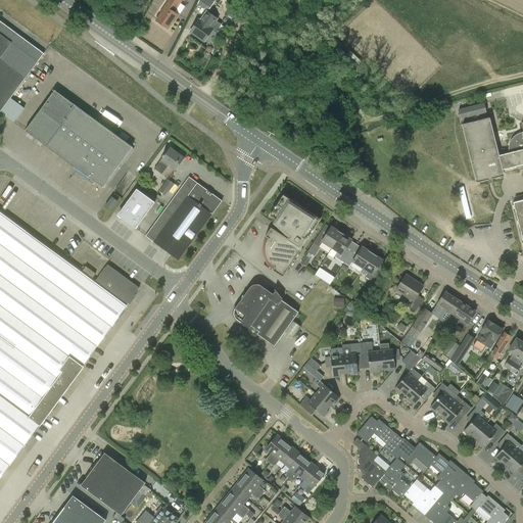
[(169,0),(160,13),(161,14),(156,20),(168,29),(173,21),(173,22),(179,15),(174,11),(182,0),(169,0)]
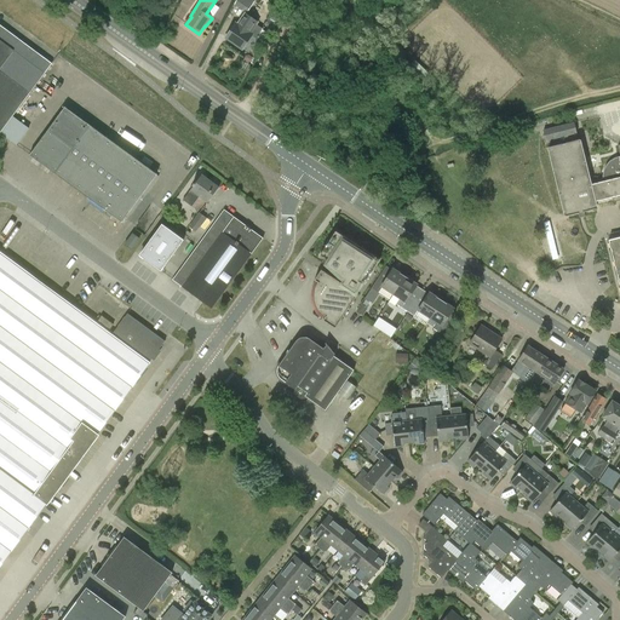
[(265,24),(274,28),(286,4),(277,0),(269,0),(275,4),(265,24)]
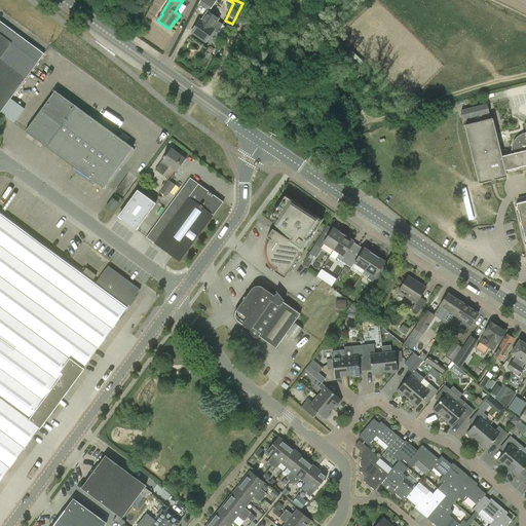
[(217,22),(218,20),(210,13),(208,12),(201,22),(199,20),(191,32),(205,42),(213,31),(217,34),(217,35),(218,35),(223,25),(222,25),(217,22)]
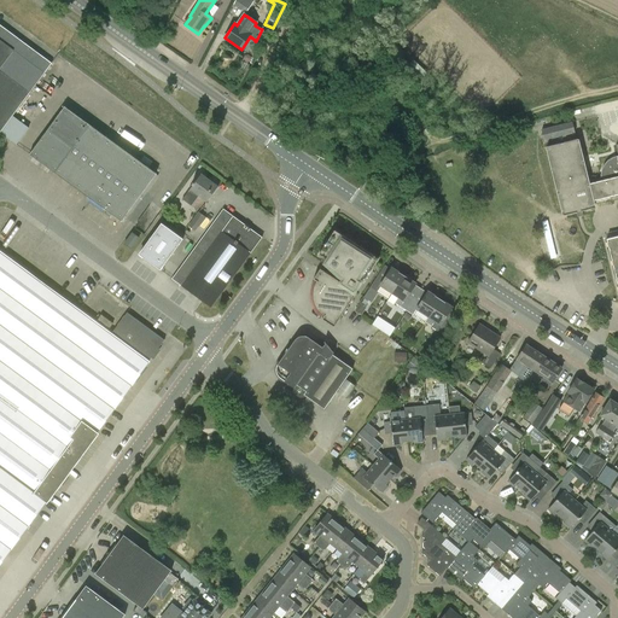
[(0,133),(51,64),(17,38),(19,35),(13,30),(11,34),(0,24),(0,134),(1,133),(0,133)]
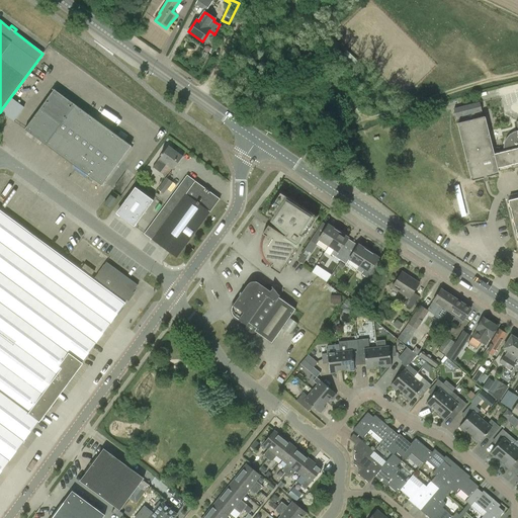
[(355,65),(344,54),(340,58),(352,69),(355,65)]
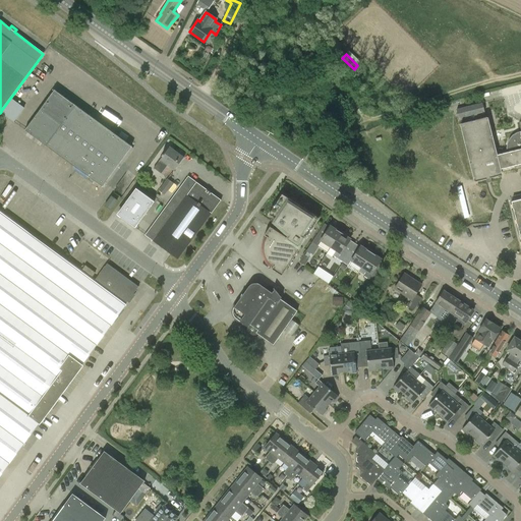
[(75,105),(54,90),(25,131),(44,145),(44,143),(104,186),(132,147),(75,105)]
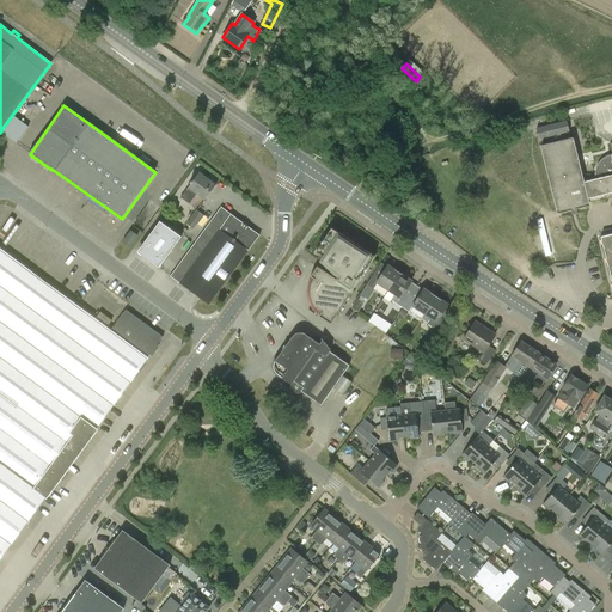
[(17,144),(29,127),(13,115),(1,133),(17,144)]
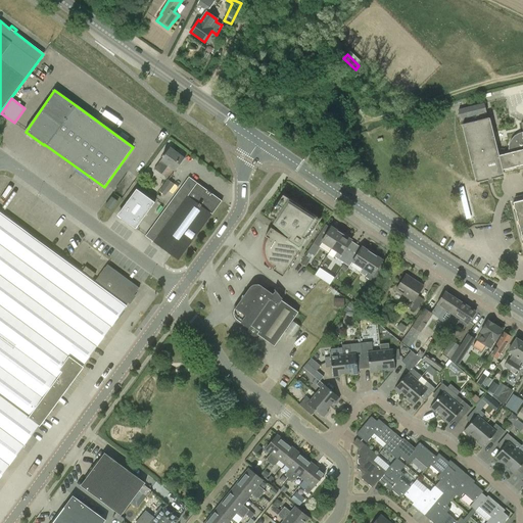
[(502,170),(514,167),(521,165),(522,164),(522,199),(513,202),(522,242),(522,122),(520,123),(522,132),(519,134),(515,136),(512,140),(509,144),(509,148),(509,153),(498,156),(488,117),(487,119),(485,109),(484,103),(459,110),(459,112),(461,119),(467,116),(469,123),(463,125),(477,183),(503,176),(502,170)]
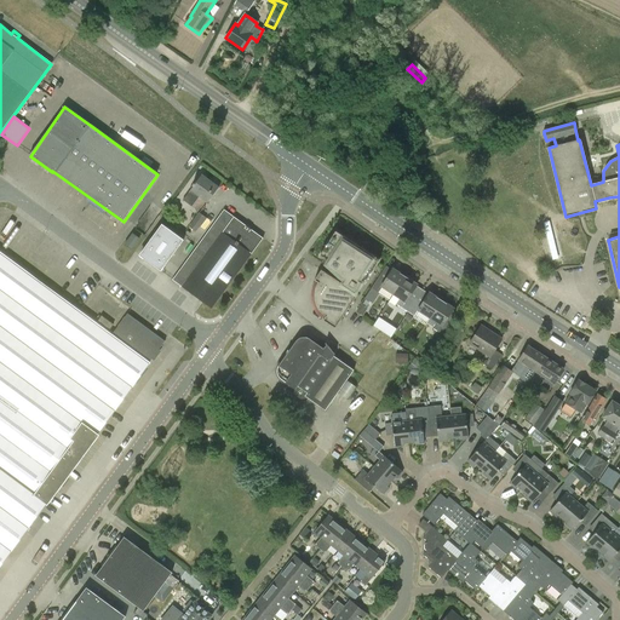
[(189,193),(206,205),(219,188),(201,174),(189,193)]
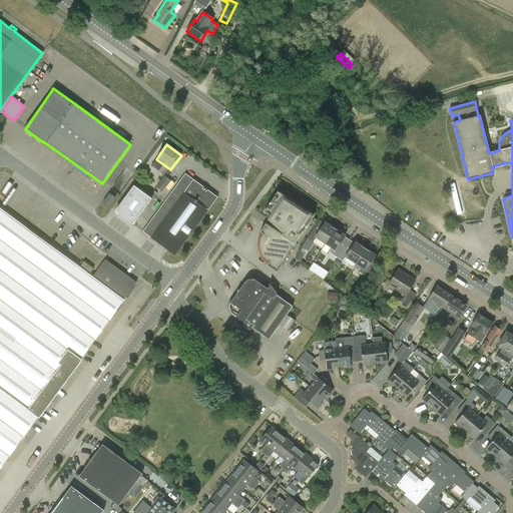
[(185,173),(142,231),(175,255),(217,197),(185,173)]
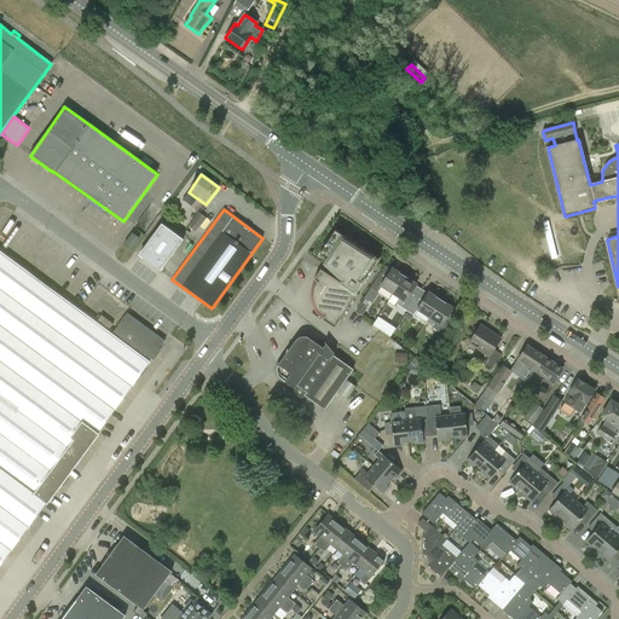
[(207,219),(200,213),(189,227),(196,233),(207,219)]
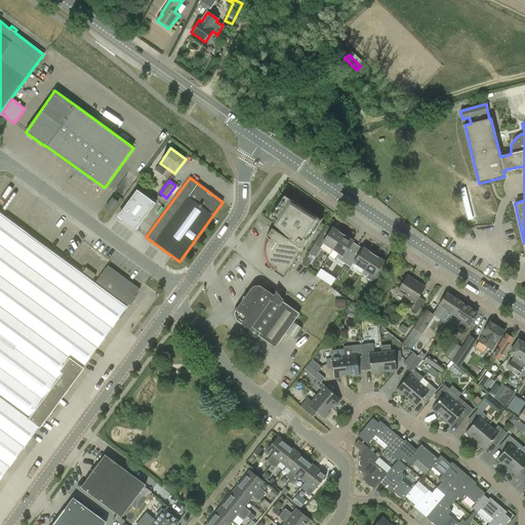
[(120,217),(136,230),(156,203),(137,190),(120,213),(122,214),(120,217)]
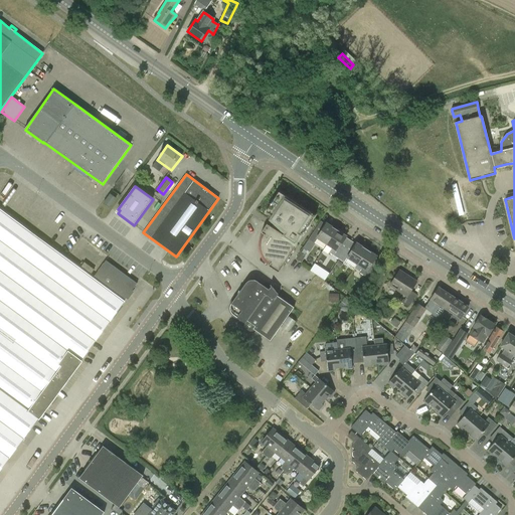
[(289,228),(285,235),(295,242),(300,235),(302,236),(316,215),(279,192),(266,212),(289,228)]
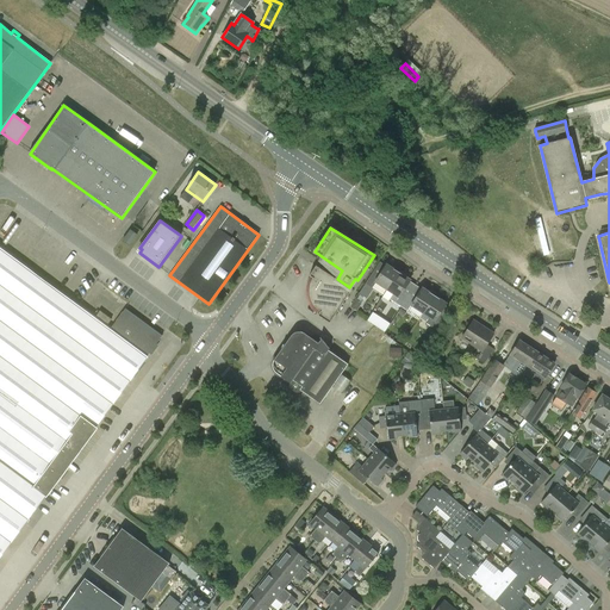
[(123,242),(129,247),(137,235),(131,230),(123,242)]
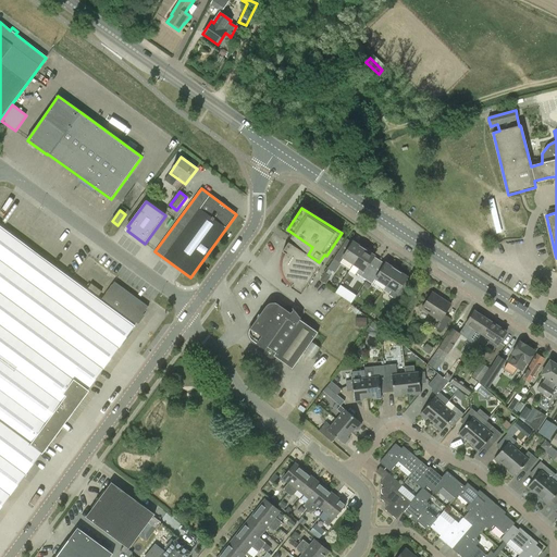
[(89,391),(87,390),(134,326),(100,301),(0,227),(0,507),(40,453),(42,454),(56,436),(57,437),(62,430),(61,429),(89,391)]
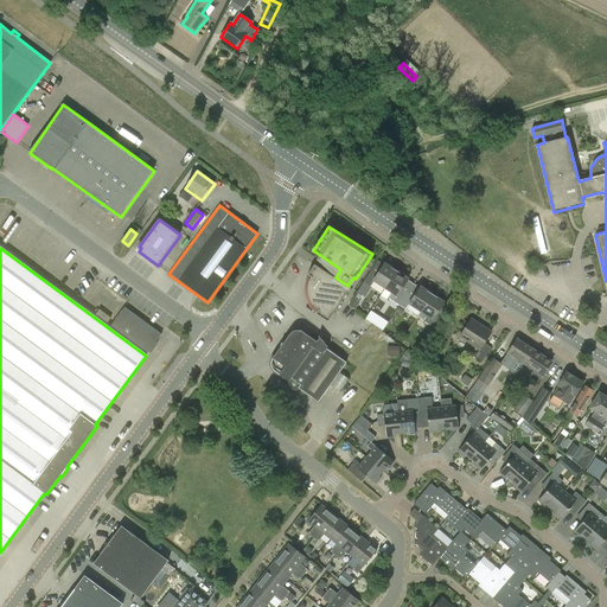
[(374,281),(385,288),(385,289),(397,272),(384,263),(377,274),(371,270),(364,282),(370,286),(374,281)]
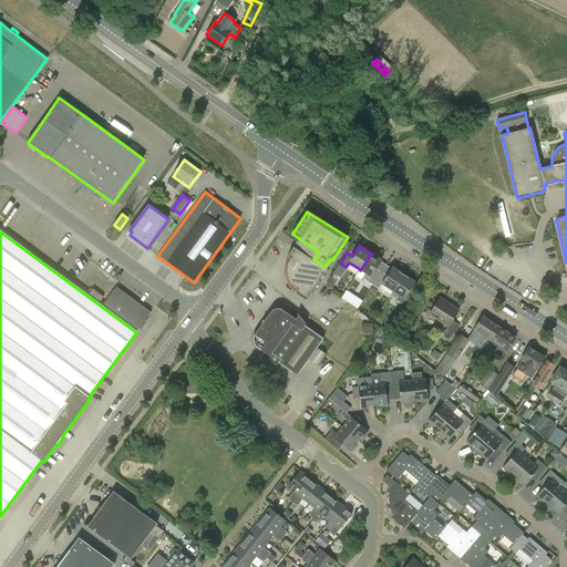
[(325,267),(313,259),(294,247),(288,256),(290,258),(289,259),(288,261),(288,263),(287,265),(287,267),(287,268),(287,269),(287,270),(287,272),(287,274),(287,275),(287,277),(288,279),(289,281),(289,282),(291,285),(292,287),(294,288),(295,289),(297,290),(296,292),(307,300),(327,268),(325,267)]
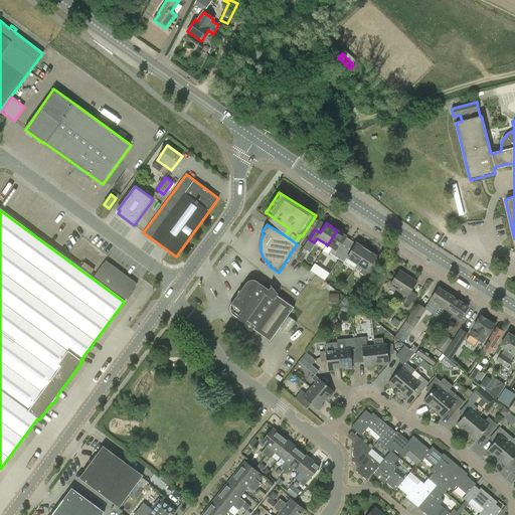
[(329,252),(339,260),(346,249),(340,245),(347,236),(337,230),(327,245),(327,244),(323,250),(328,254),(329,252)]
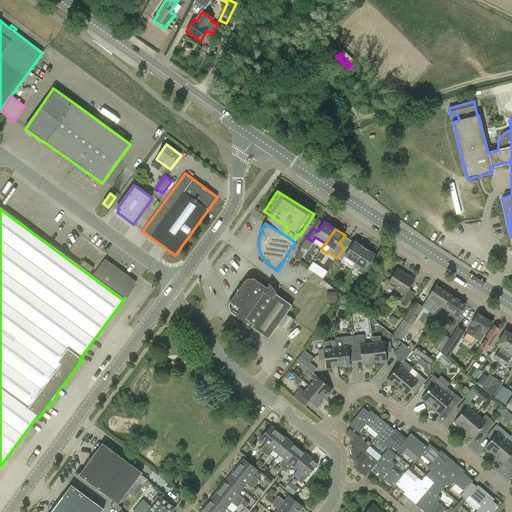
[(348,251),(344,248),(337,258),(342,261),(345,256),(355,263),(365,248),(355,241),(348,251)]
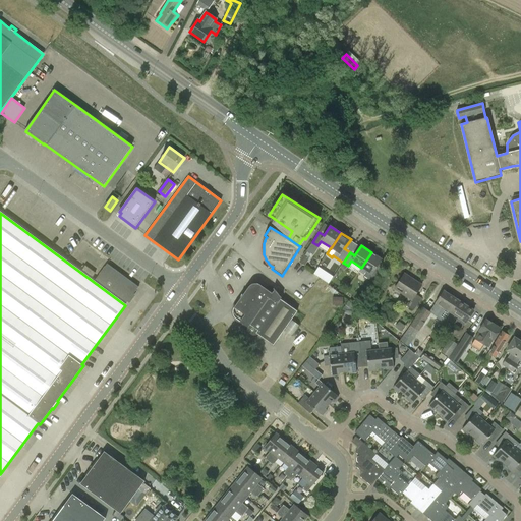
[(371,252),(361,268),(366,271),(363,276),(373,282),(380,272),(374,269),(382,258),(371,252)]
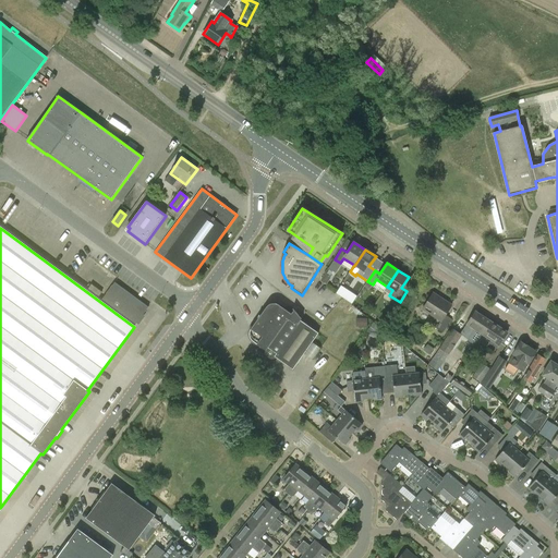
[(148,307),(114,282),(100,302),(134,327),(148,307)]
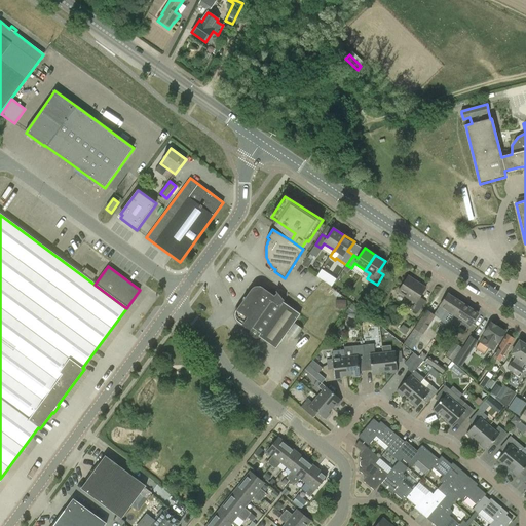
[(92,282),(96,276),(86,269),(82,274),(92,282)]
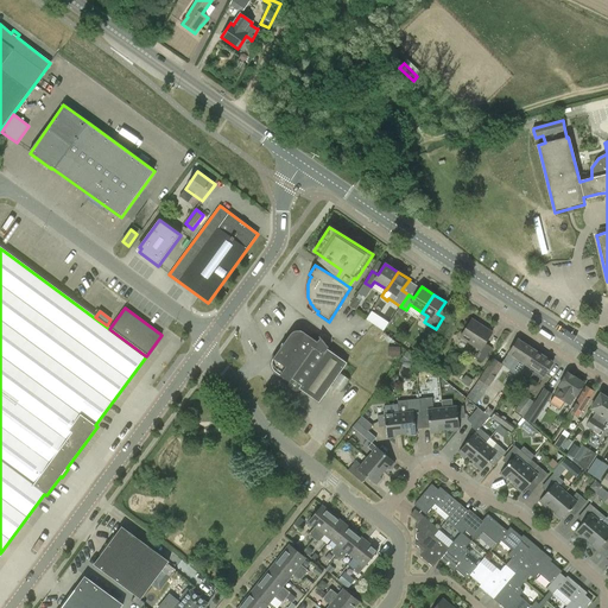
[(372,312),(366,320),(384,331),(388,323),(372,312)]
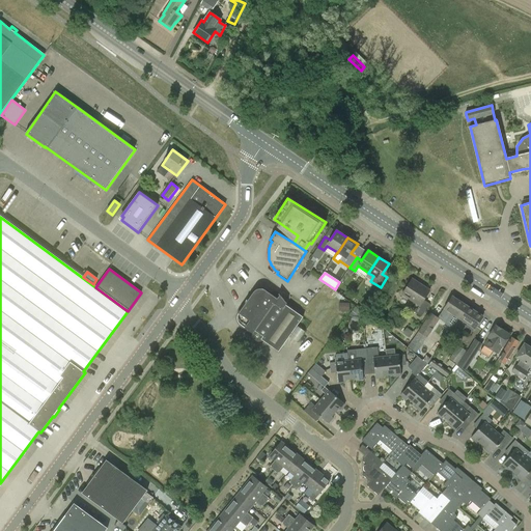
[(429,304),(423,300),(429,290),(412,279),(403,291),(411,297),(410,299),(420,305),(415,312),(421,316),(429,304)]
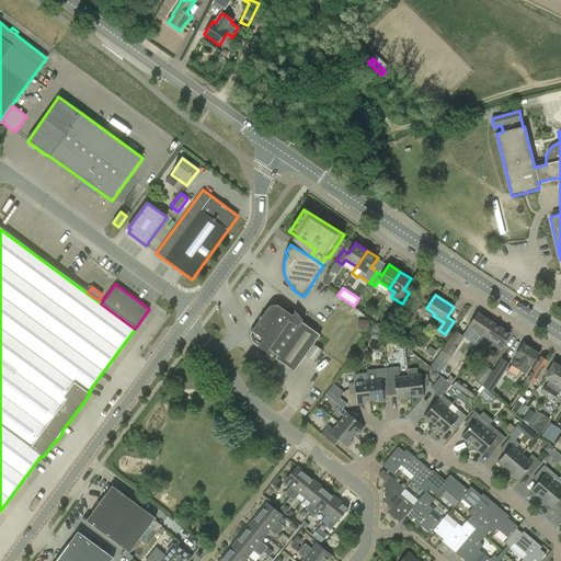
[(267,309),(252,331),(251,334),(251,338),(252,341),(254,343),(267,352),(267,356),(273,359),(276,358),(295,371),(320,335),(302,322),(304,320),(295,310),(292,315),(279,306),(278,306),(276,305),(274,305),(272,306),(271,306),(270,307),(268,308),(267,309)]
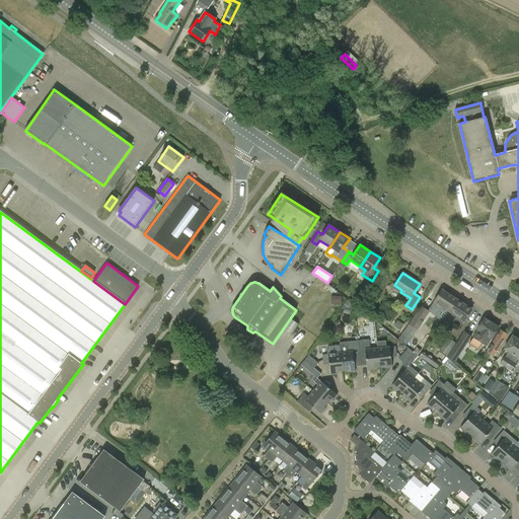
[(441,306),(449,311),(456,299),(442,290),(430,307),(438,312),(441,306)]
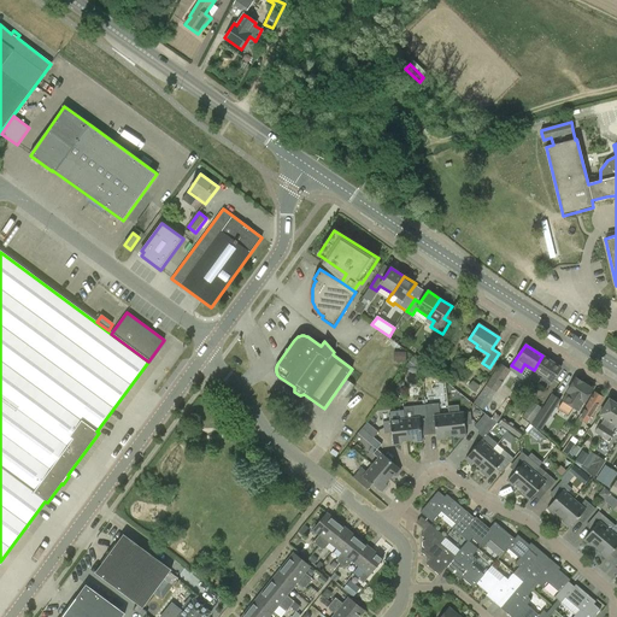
[(560,368),(542,356),(534,370),(542,376),(538,383),(547,388),(551,382),(552,382),(560,368)]
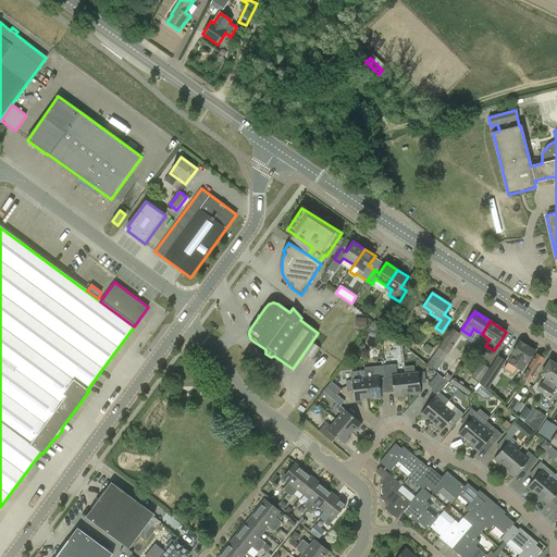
[(445,350),(446,351),(458,335),(450,330),(440,347),(441,347),(438,350),(443,354),(445,350)]
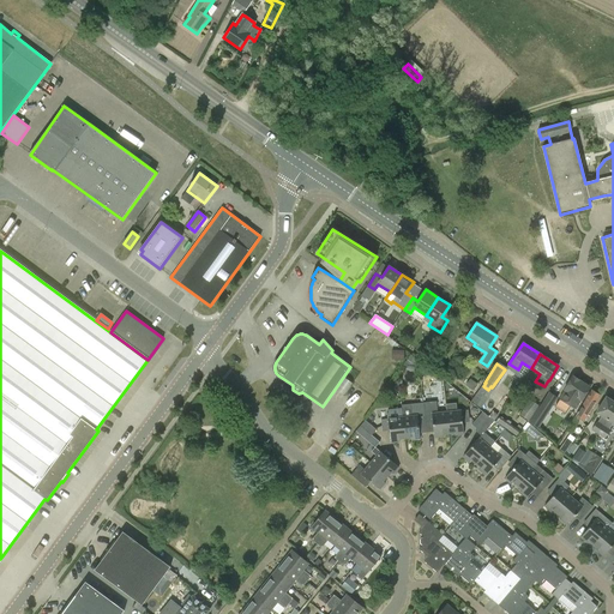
[(565,390),(559,398),(554,407),(565,413),(570,405),(576,409),(581,401),(582,401),(590,387),(581,380),(573,375),(564,390),(565,390)]
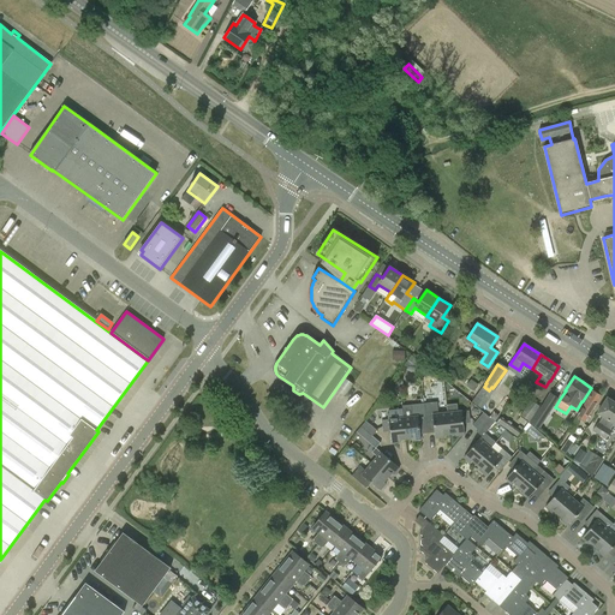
[(467,386),(473,390),(477,384),(472,380),(467,386)]
